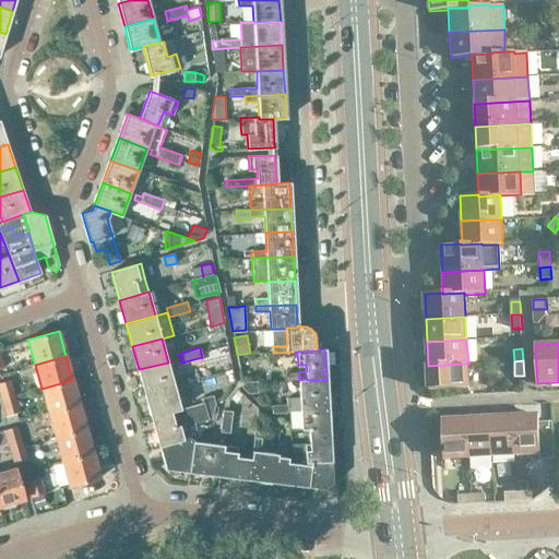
[(174,385),(168,363),(139,369),(145,393),(174,385)]
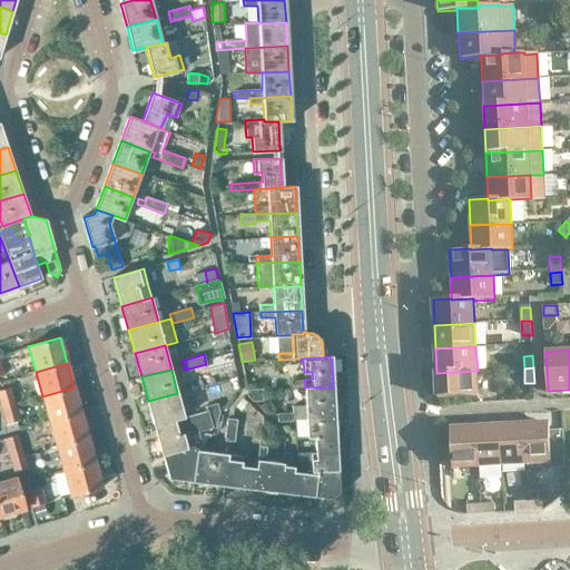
[(479,396),(478,371),(436,373),(439,399),(479,396)]
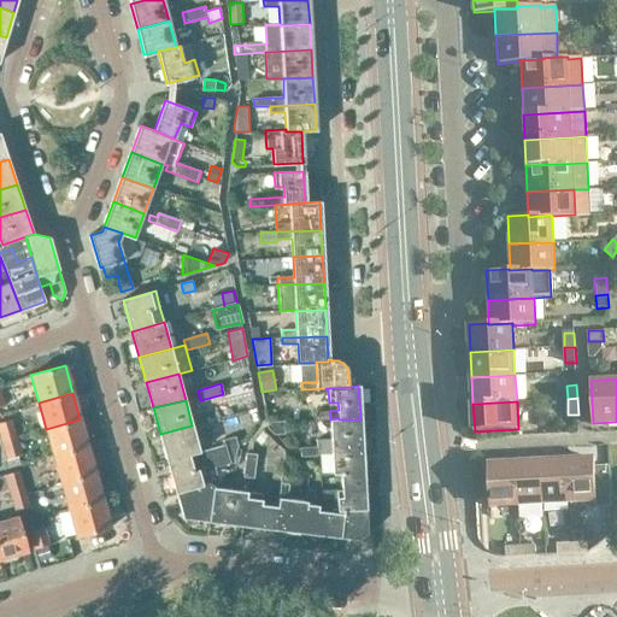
[(339,418),(330,419),(330,440),(316,440),(316,446),(316,448),(362,446),(360,419),(339,419),(339,418)]
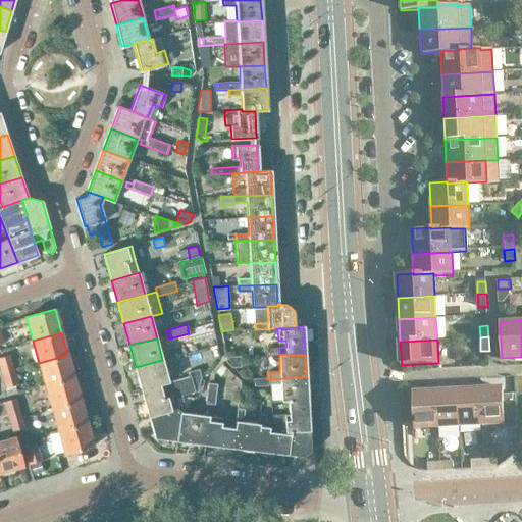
[(0,357),(0,367),(2,374),(13,370),(9,355),(0,357)]
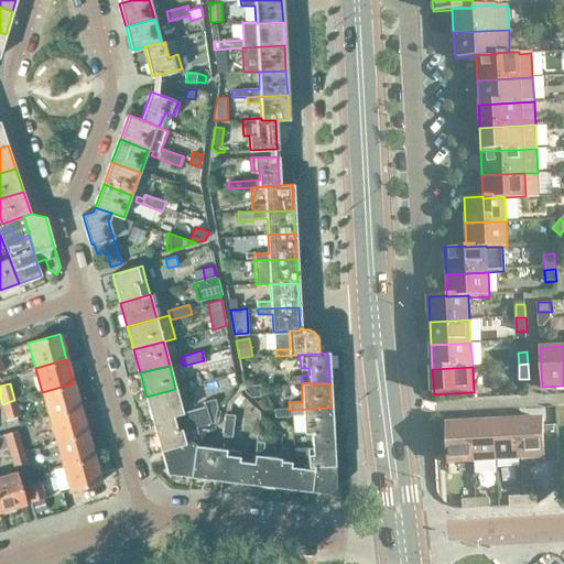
[(49,416),(80,409),(73,383),(42,392),(49,416)]
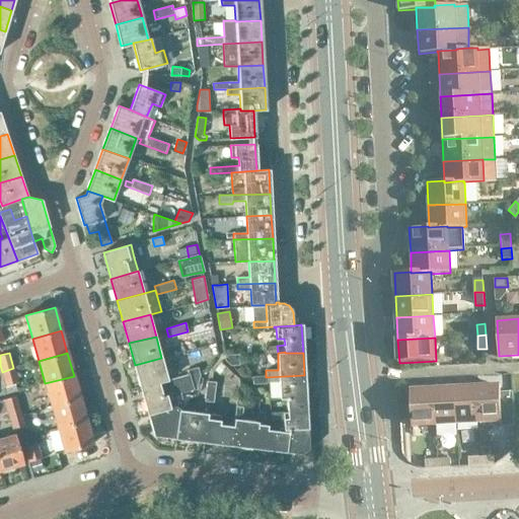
[(239,365),(238,354),(224,355),(225,361),(230,365),(239,365)]
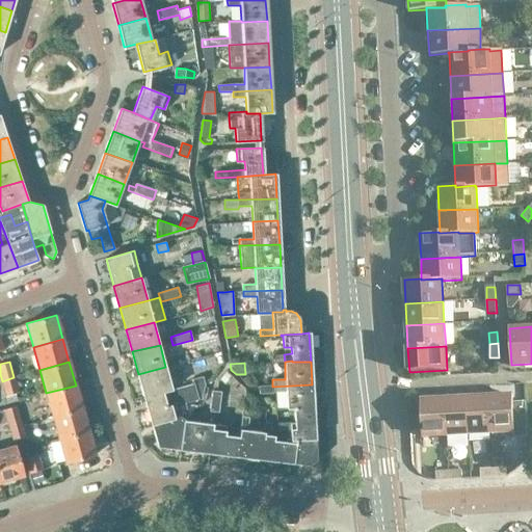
[(165,367),(138,374),(144,397),(171,390),(165,367)]
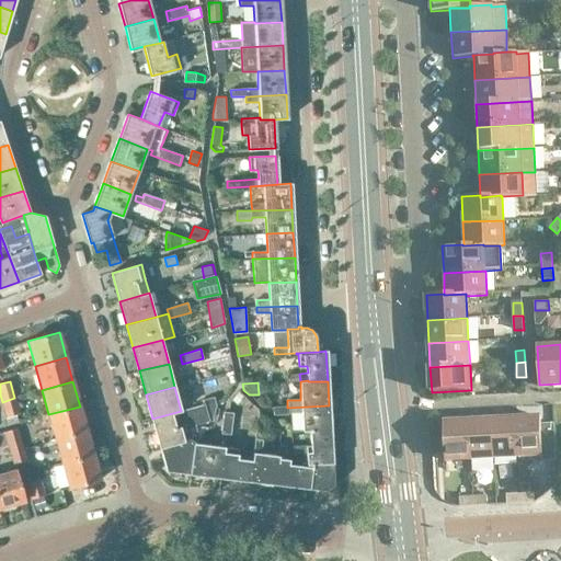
[(191,438),(195,442),(198,438),(195,425),(209,421),(208,418),(213,416),(216,405),(214,397),(203,400),(204,404),(181,411),(152,419),(160,447),(191,438)]
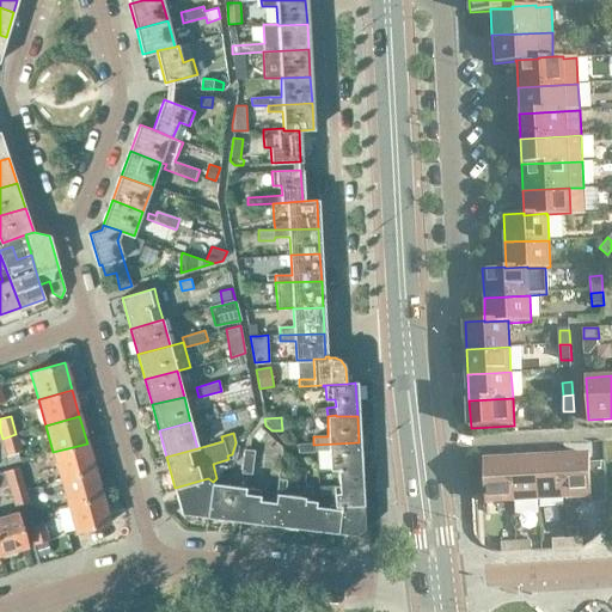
[(16,434),(2,439),(7,456),(22,452),(16,434)]
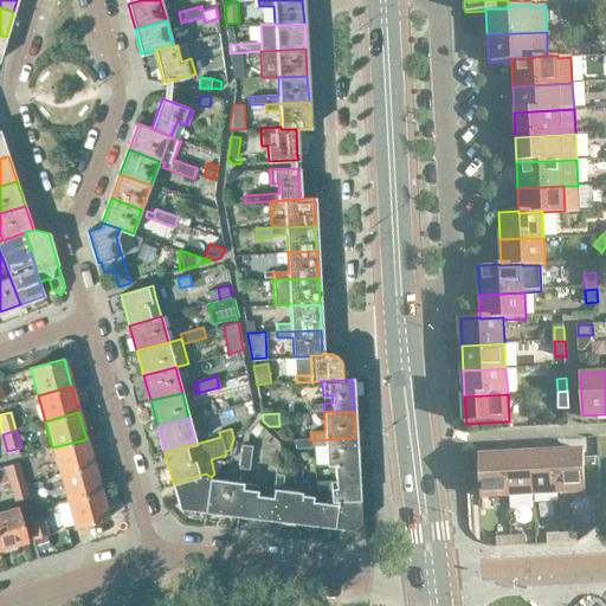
[(310,440),(310,438),(295,439),(296,447),(326,445),(327,465),(334,465),(356,464),(355,438),(310,440)]
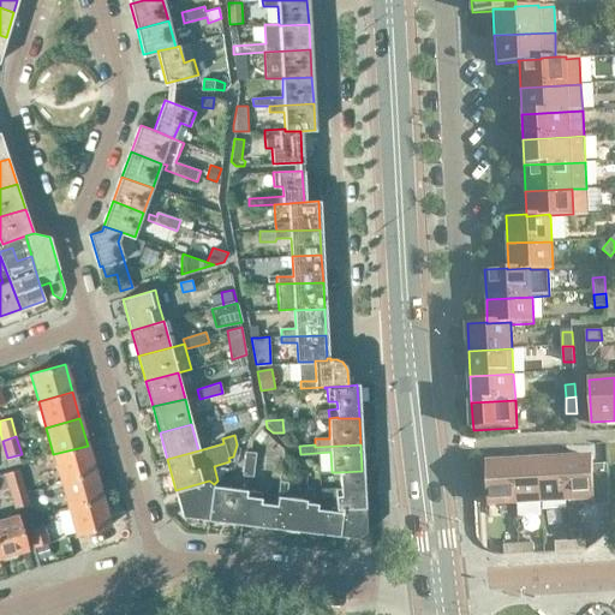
[(95,472),(88,446),(53,454),(60,482),(95,472)]
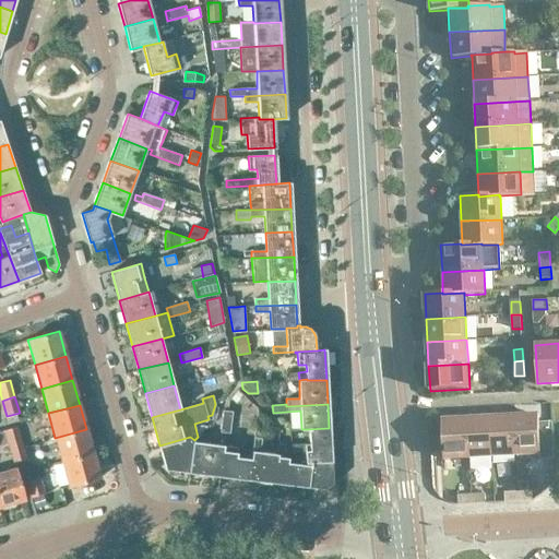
[(211,443),(194,441),(190,471),(221,475),(224,445),(225,432),(229,432),(233,412),(223,411),(218,444),(211,443)]
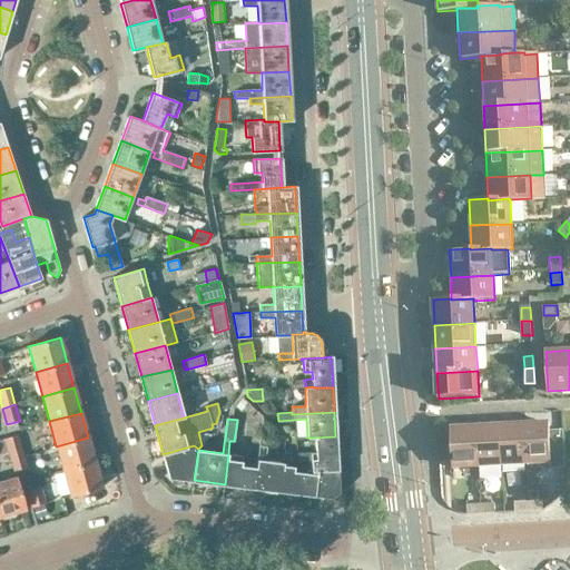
[(526,424),(528,464),(552,463),(550,423),(526,424)]
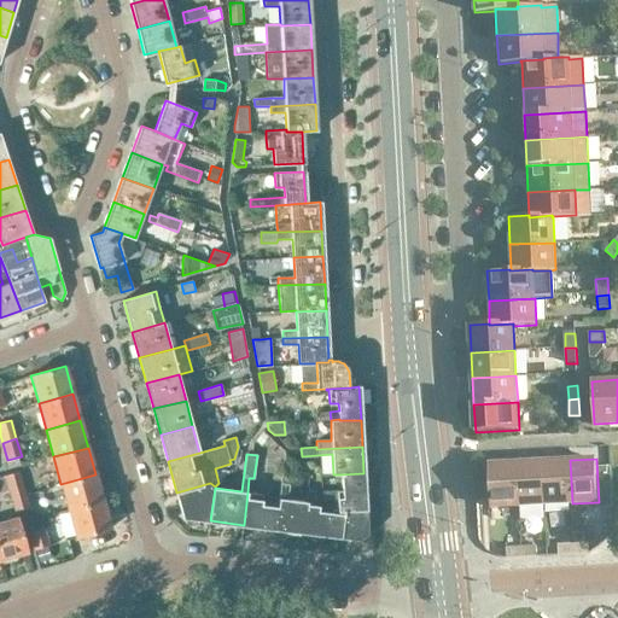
[(546,506),(572,503),(570,460),(543,461),(546,506)]
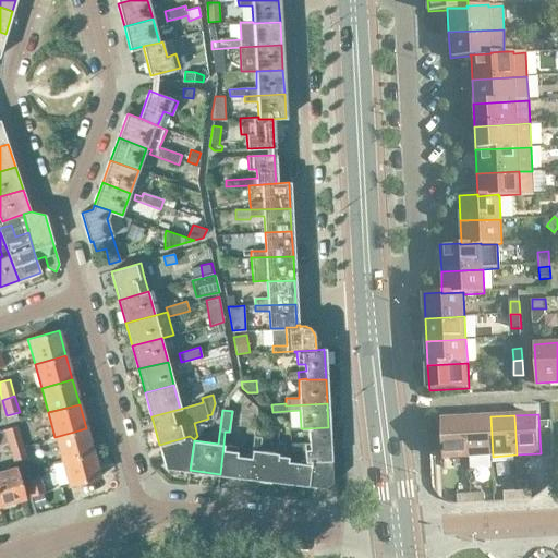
[(468,458),(493,457),(490,416),(465,419),(468,458)]
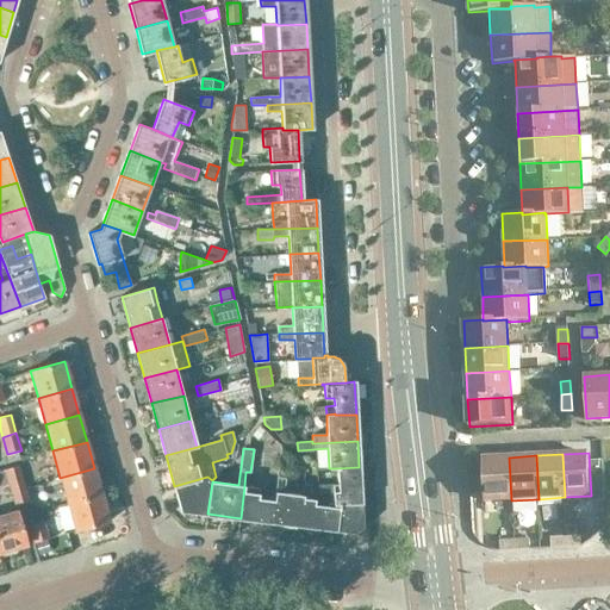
[(485,502),(511,500),(509,458),(483,459),(483,466),(468,467),(470,496),(485,495),(485,502)]
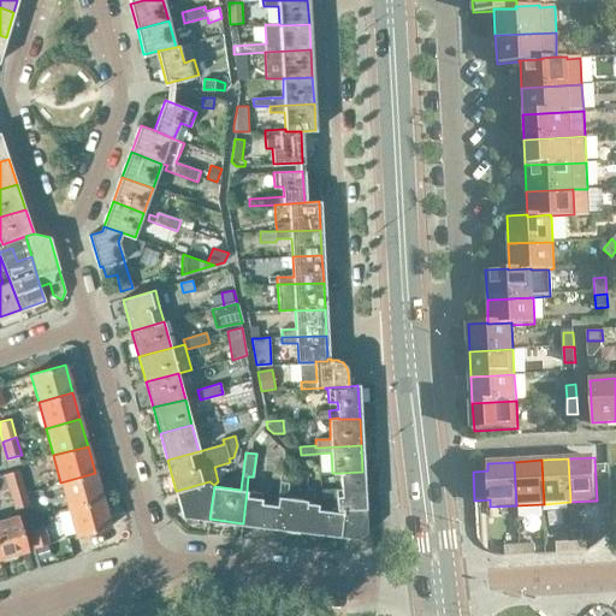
[(5,474),(12,497),(25,493),(18,471),(5,474)]
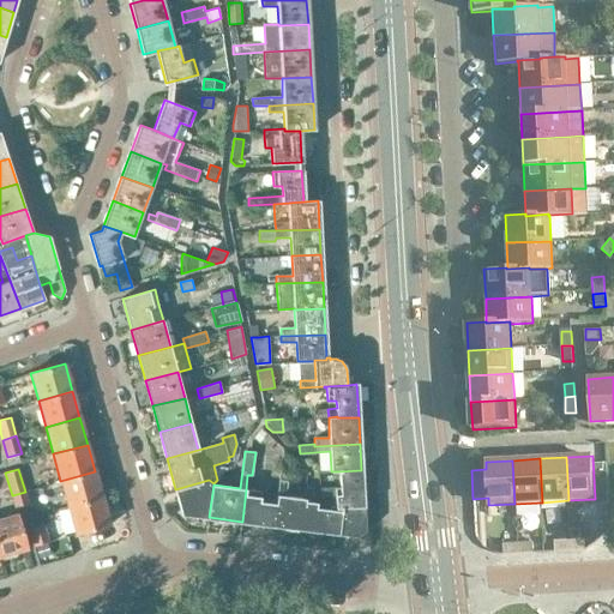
[(361,470),(338,471),(339,488),(320,489),(320,497),(335,495),(336,507),(363,506),(361,470)]
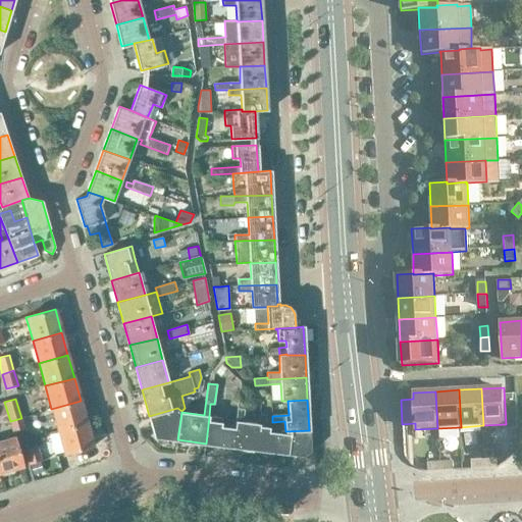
[(57,431),(87,423),(81,401),(51,409),(57,431)]
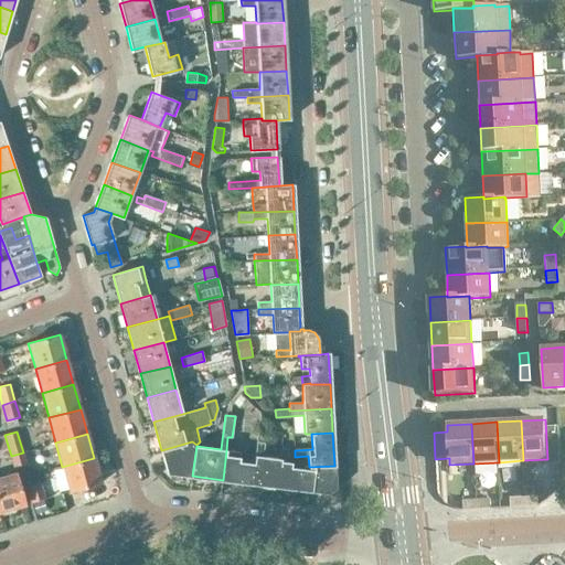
[(192,441),(161,450),(168,472),(192,476),(196,446),(196,445),(192,441)]
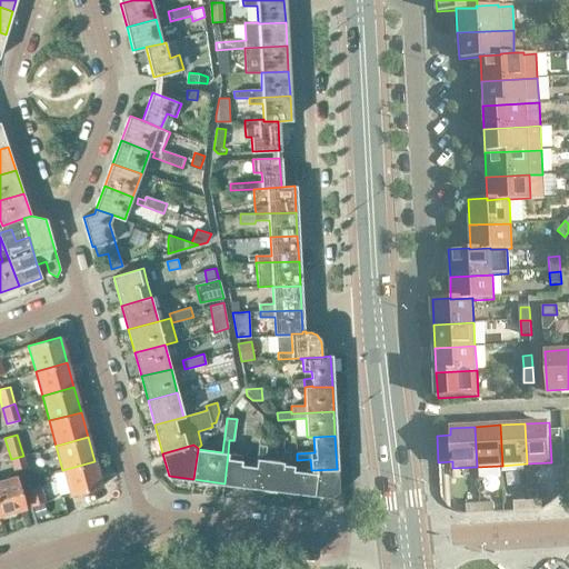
[(260,445),(257,467),(255,487),(279,490),(283,462),(266,460),(267,446),(260,445)]
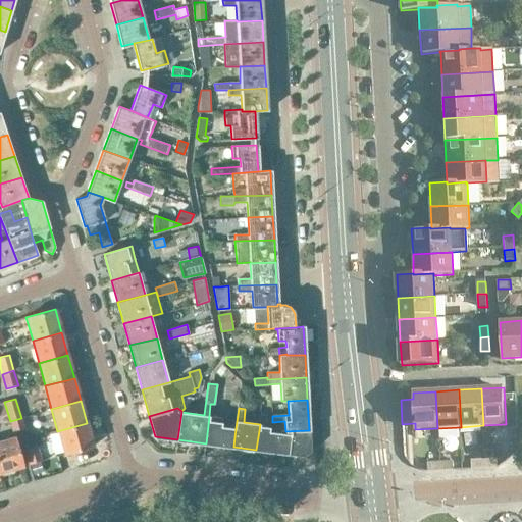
[(261,413),(260,424),(256,450),(286,454),(285,434),(268,432),(268,427),(267,426),(269,414),(261,413)]
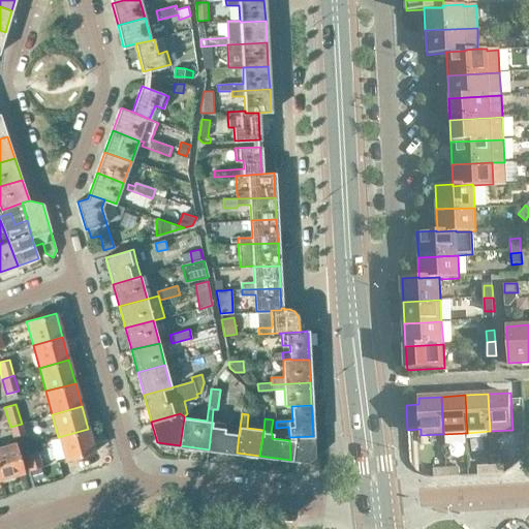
[(225,423),(212,422),(209,449),(237,453),(239,434),(224,432),(225,423)]
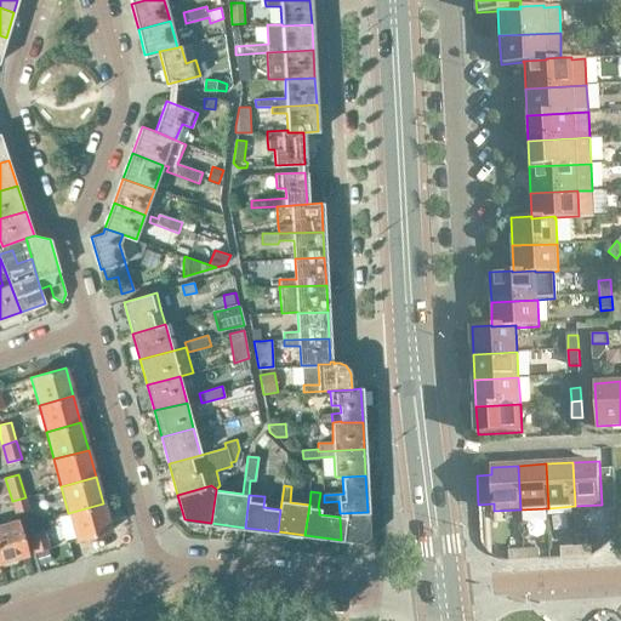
[(26,497),(12,501),(15,511),(29,507),(26,497)]
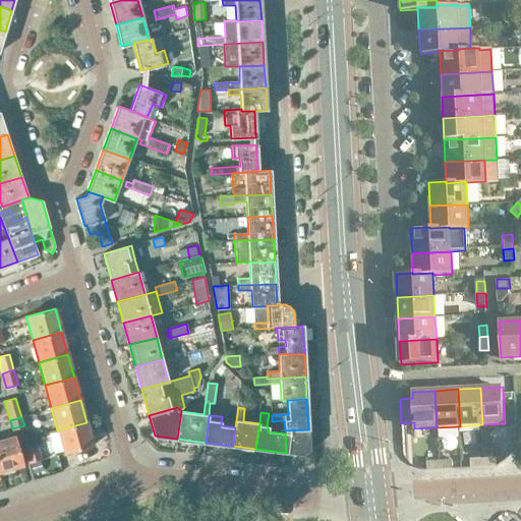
[(93,446),(87,422),(57,430),(63,453),(93,446)]
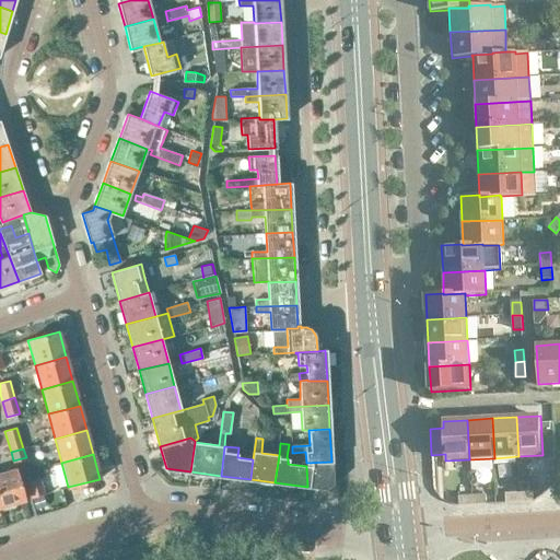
[(331,462),(306,463),(306,466),(307,487),(325,488),(331,481),(331,462)]
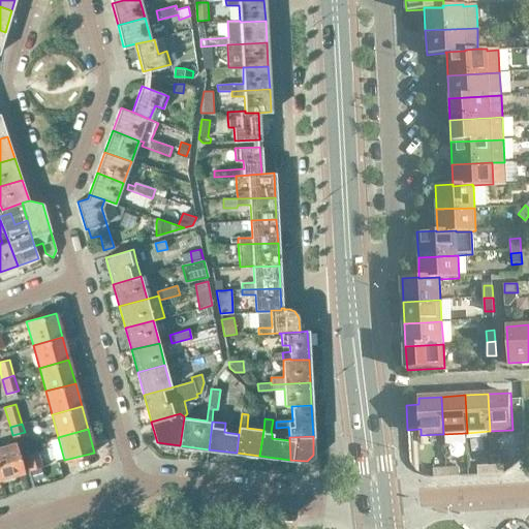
[(0,446),(0,479),(24,472),(14,443),(0,446)]
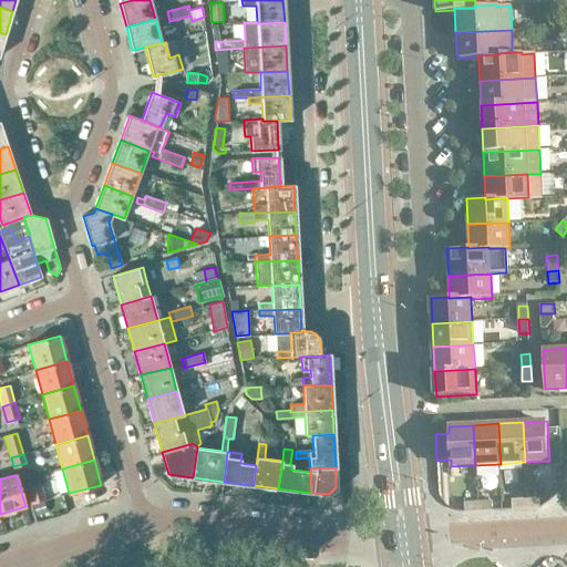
[(40,484),(27,488),(32,504),(44,501),(40,484)]
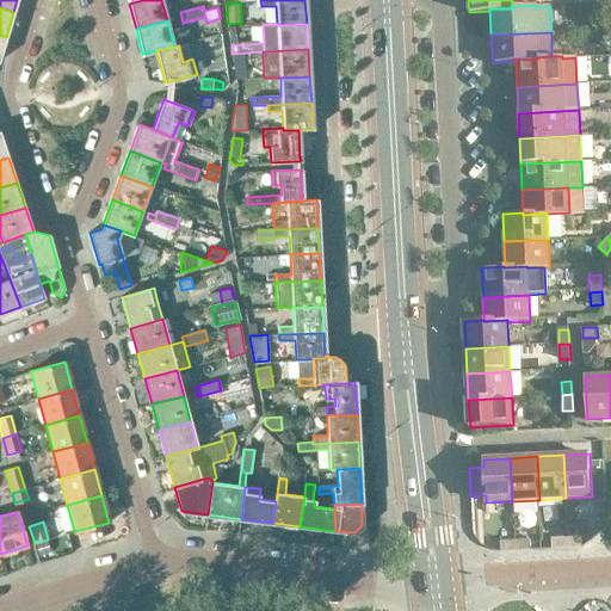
[(553,549),(568,548),(568,537),(553,538),(553,549)]
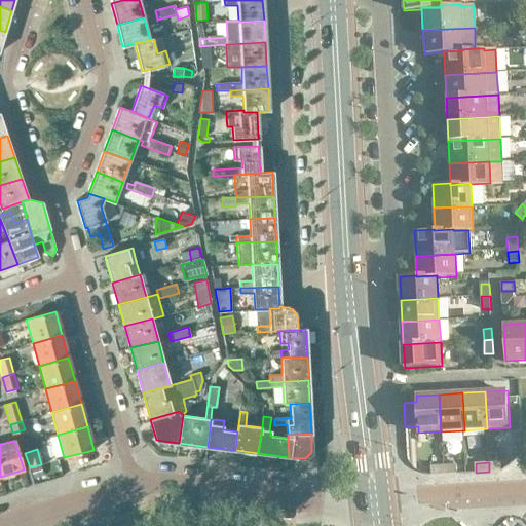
[(489,462),(489,472),(502,472),(501,462),(489,462)]
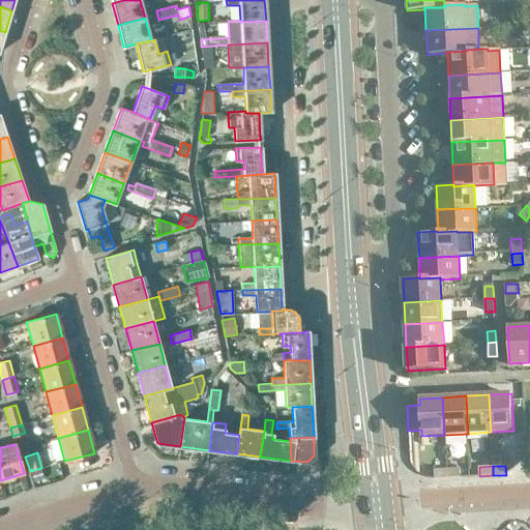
[(445,469),(446,477),(461,477),(461,468),(445,469)]
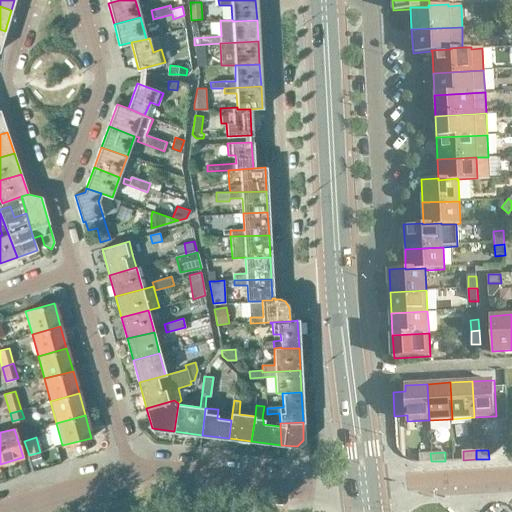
[(420,462),(431,461),(430,453),(420,453),(420,462)]
